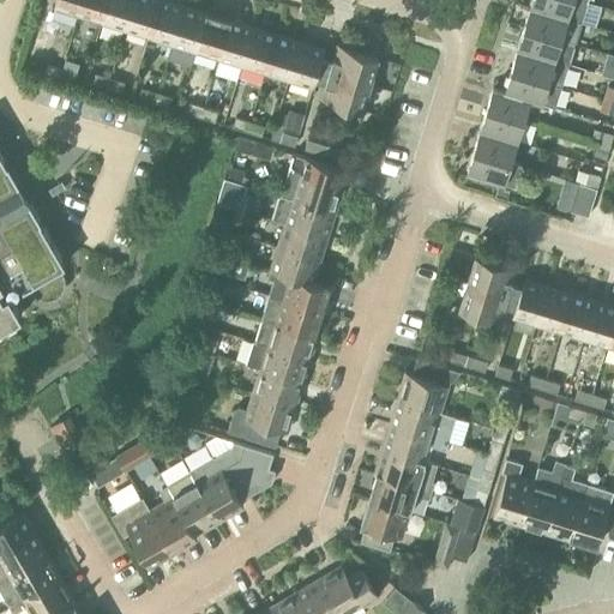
[(79,16),(83,0),(56,0),(55,8),(79,16)]
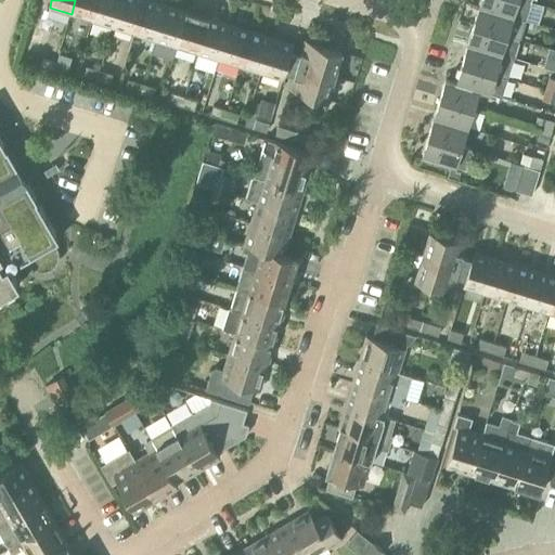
[(92,21),(98,0),(75,0),(72,14),(92,21)]
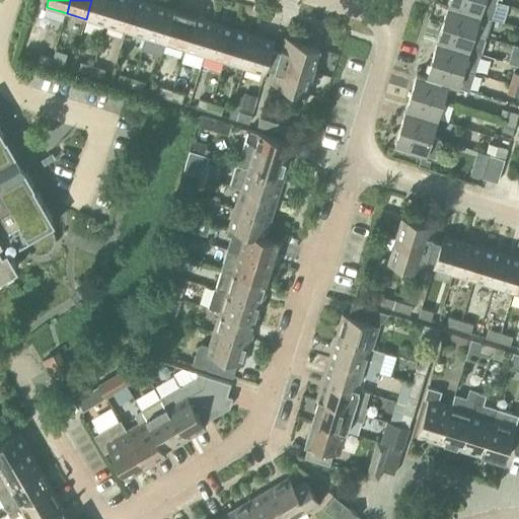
[(106,25),(114,0),(91,0),(86,19),(106,25)]
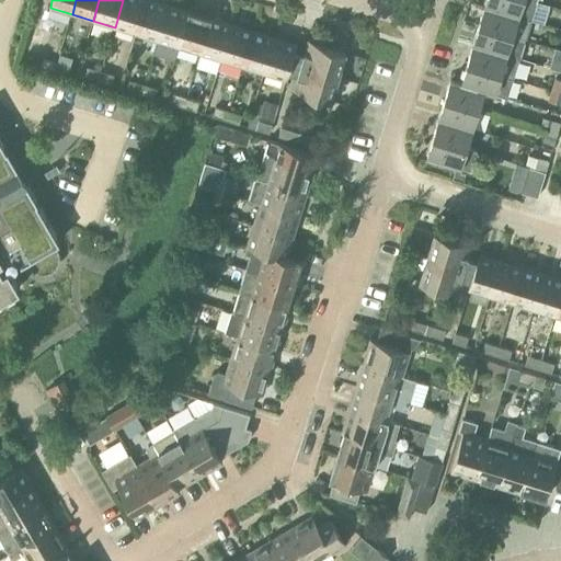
[(136,34),(146,0),(123,0),(115,27),(136,34)]
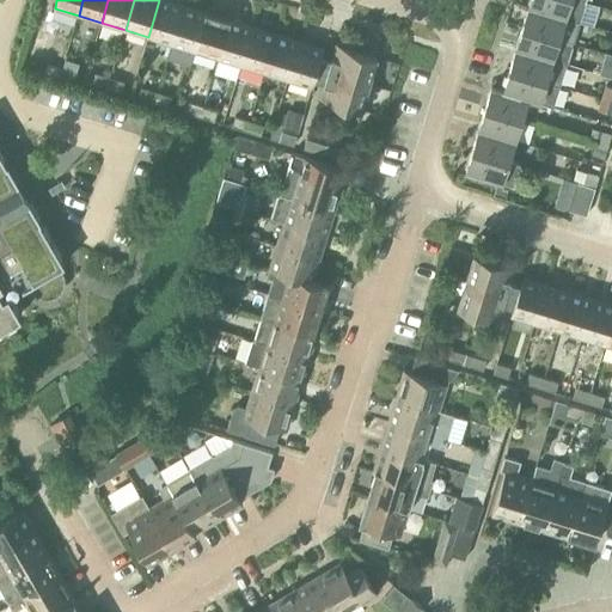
[(172,44),(183,6),(161,0),(159,0),(148,37),(172,44)]
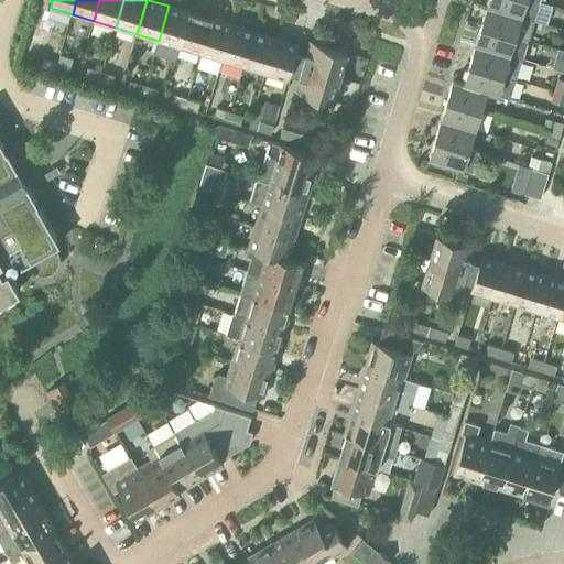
[(538,0),(489,0),(488,6),(535,20),(541,1),(538,0)]
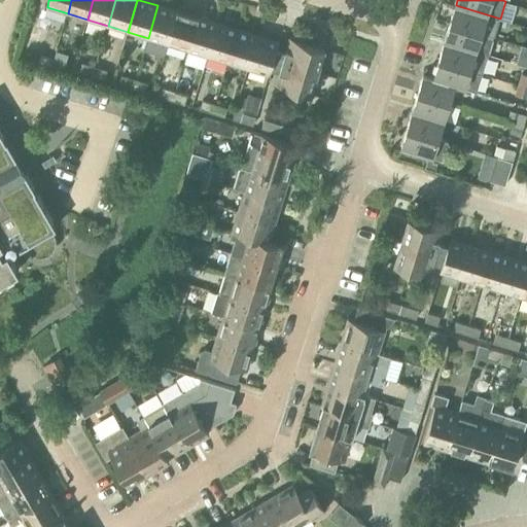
[(168,44),(178,12),(157,5),(148,38),(168,44)]
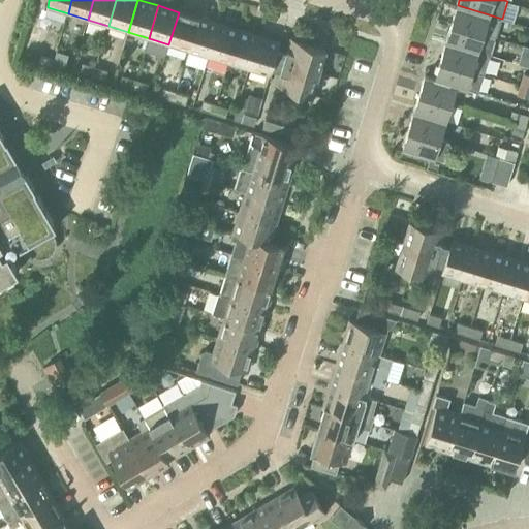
[(453,24),(496,37),(502,19),(458,5),(453,24)]
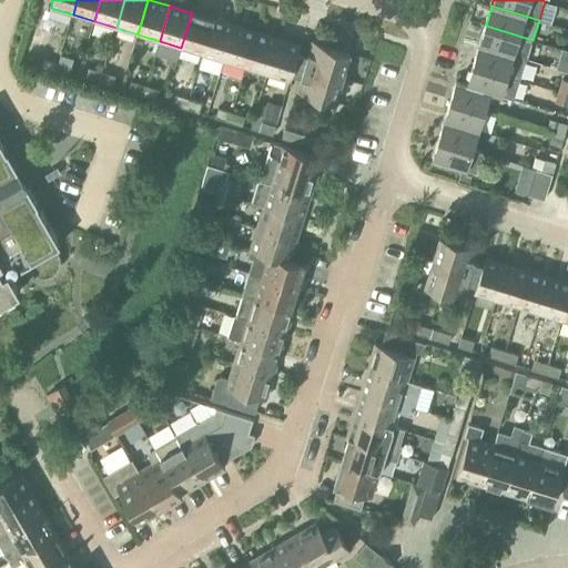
[(203,54),(213,20),(192,13),(181,48),(203,54)]
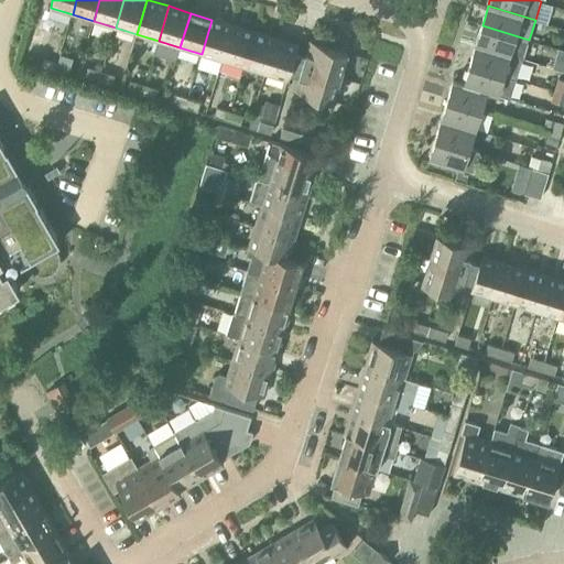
[(223,61),(234,26),(212,20),(202,54),(223,61)]
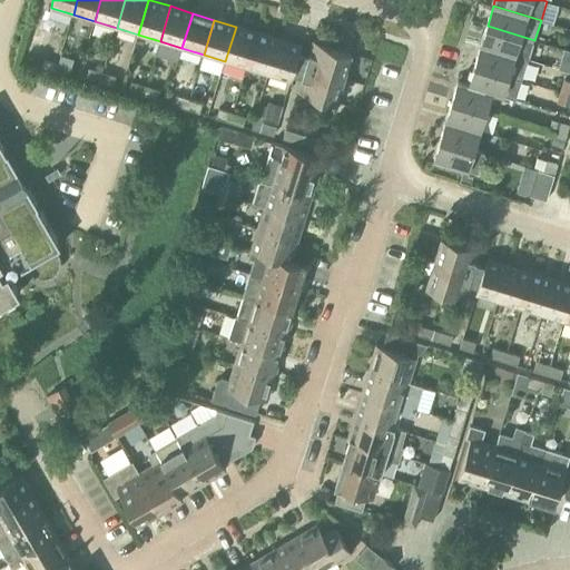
[(481,45),(529,59),(534,40),(488,26),(481,45)]
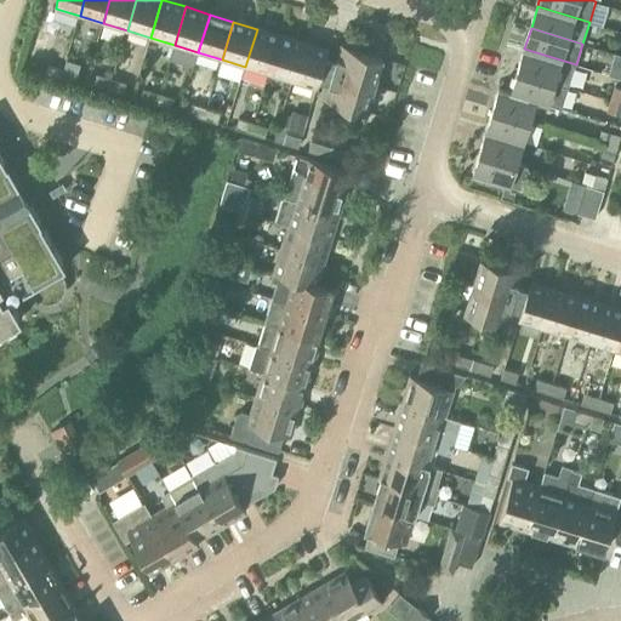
[(269,74),(280,36),(257,29),(245,67),(269,74)]
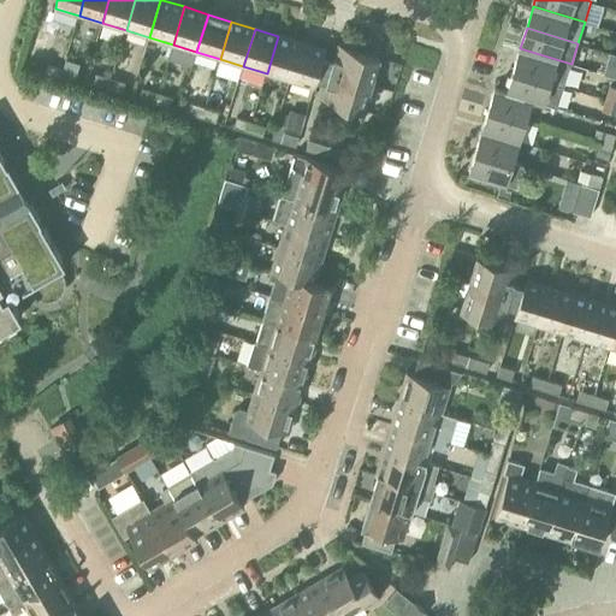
[(290,81),(302,43),(278,36),(267,73),(290,81)]
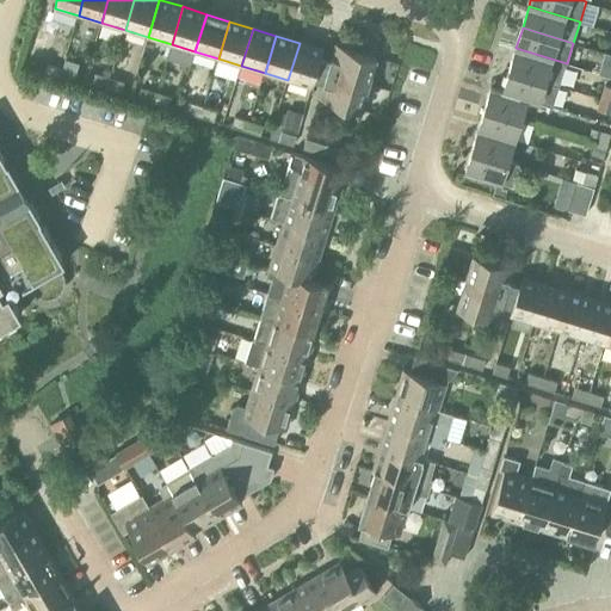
[(300,43),(288,80),(312,87),(323,50),(300,43)]
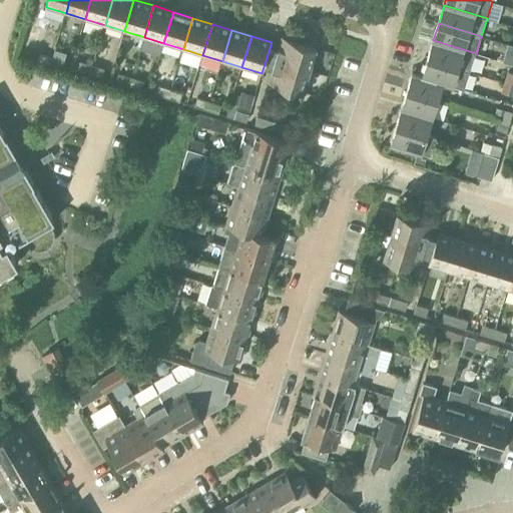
[(270,47),(264,66),(273,69),(269,81),(300,91),(314,46),(283,37),(279,50),(270,47)]
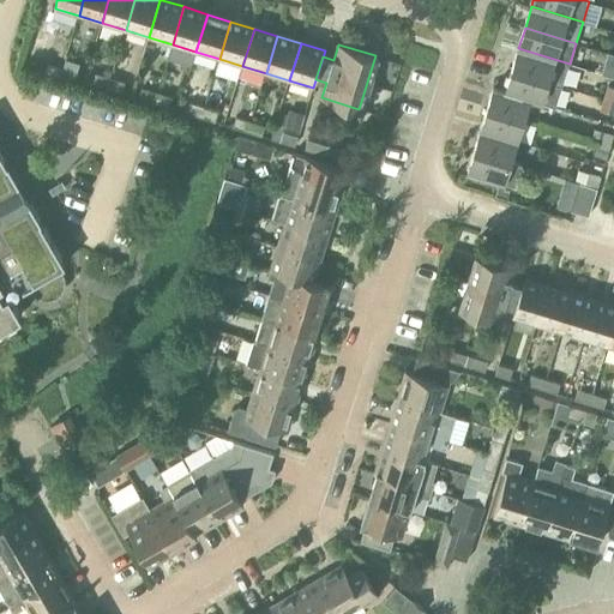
[(518,48),(512,70),(563,85),(570,64),(518,48)]
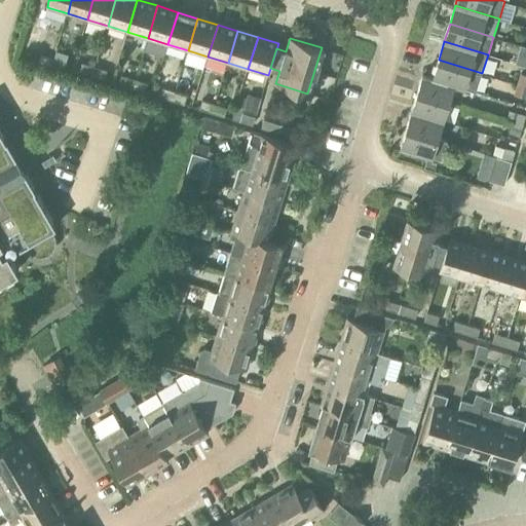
[(57,51),(54,60),(53,60),(50,68),(63,72),(68,54),(57,51)]
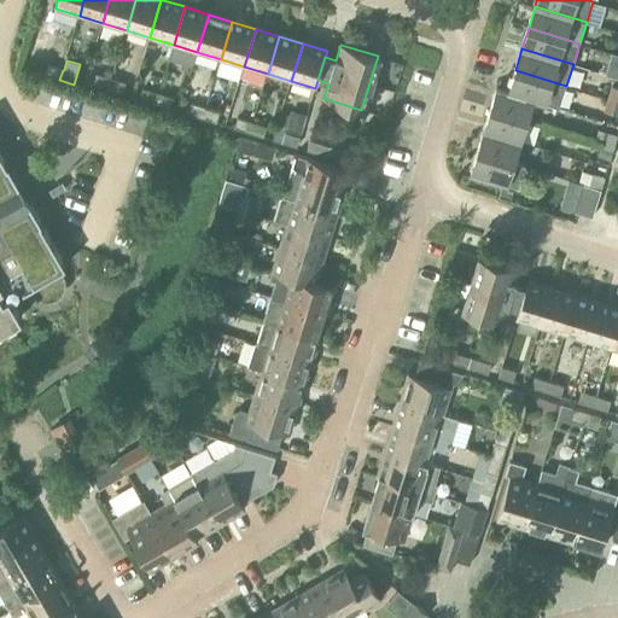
[(48,66),(45,76),(59,80),(63,70),(48,66)]
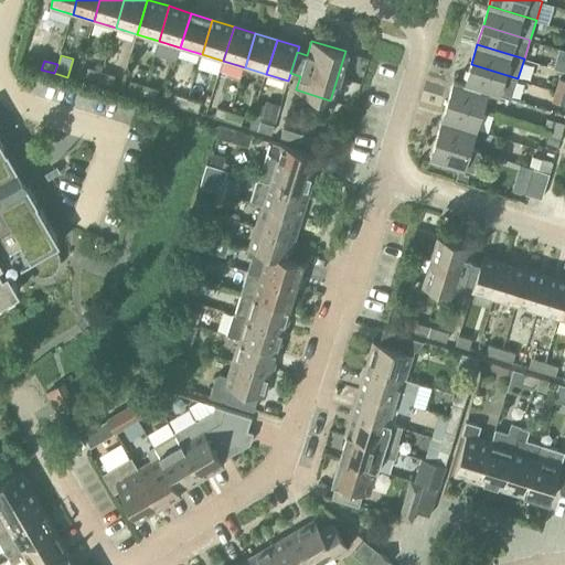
[(455,80),(455,81),(499,94),(512,98),(518,78),(471,64),(465,83),(455,80)]
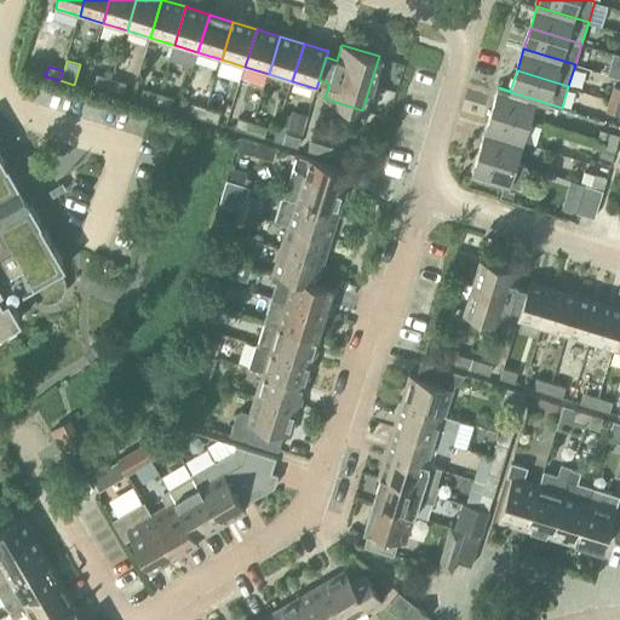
[(96,73),(92,82),(110,89),(113,78),(96,73)]
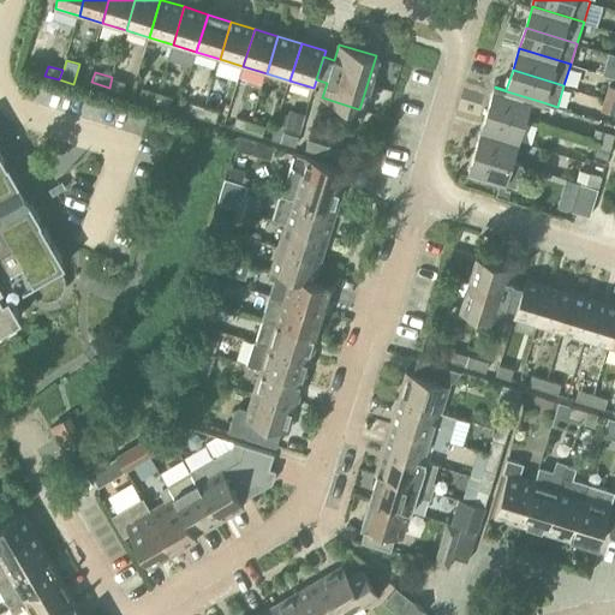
[(124,81),(112,77),(109,88),(120,90),(124,81)]
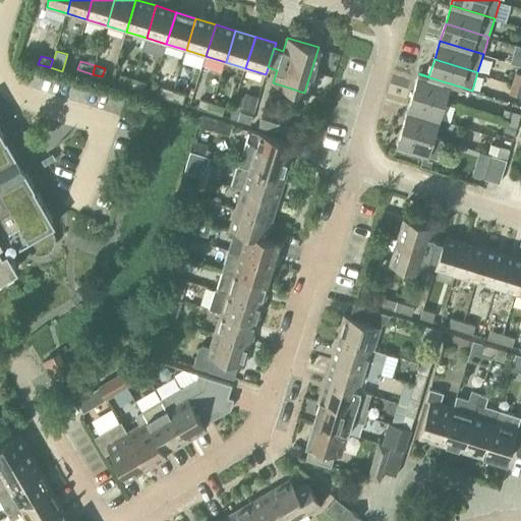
[(120,73),(117,81),(131,85),(133,77),(120,73)]
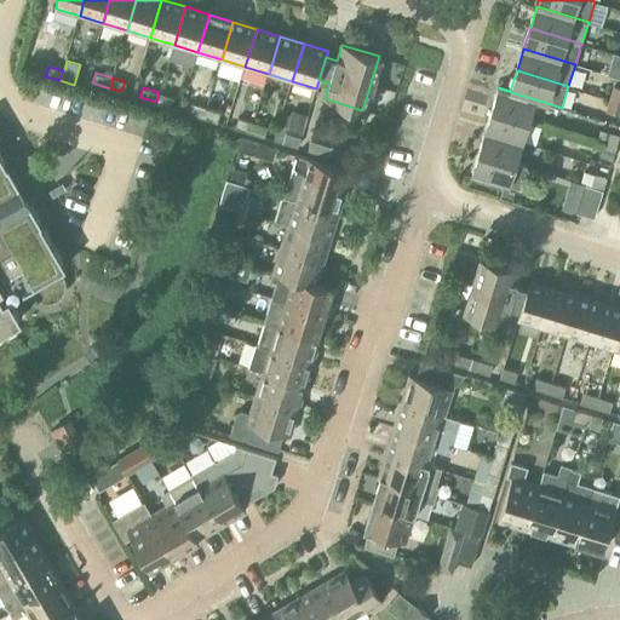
[(499,89),(492,109),(529,121),(535,101),(547,104),(547,103),(499,89)]
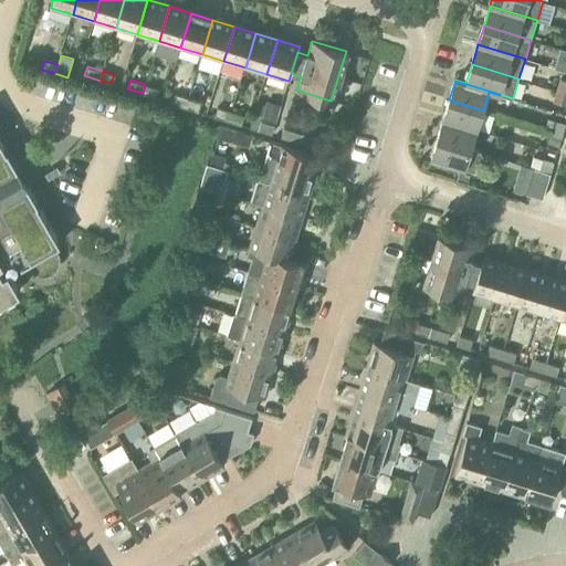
[(157,87),(145,84),(143,93),(154,97),(157,87)]
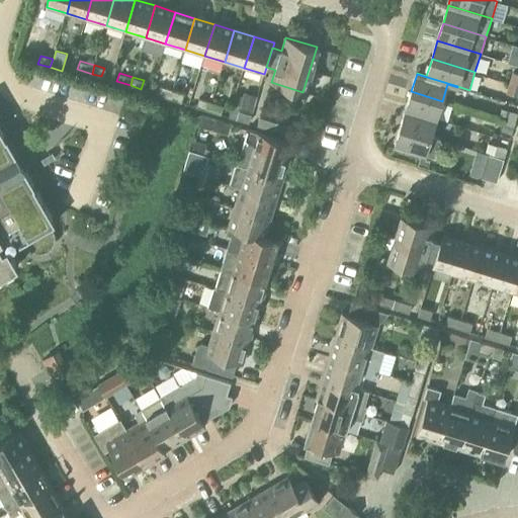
[(159,85),(156,93),(170,98),(172,89),(159,85)]
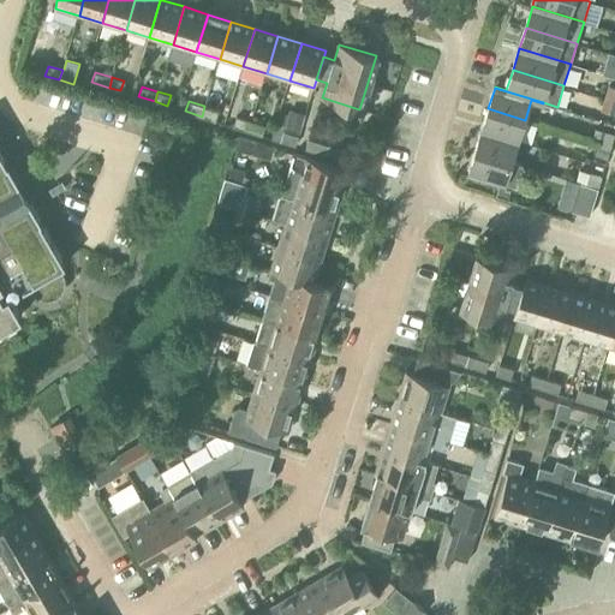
[(218,111),(204,106),(202,117),(214,120),(218,111)]
